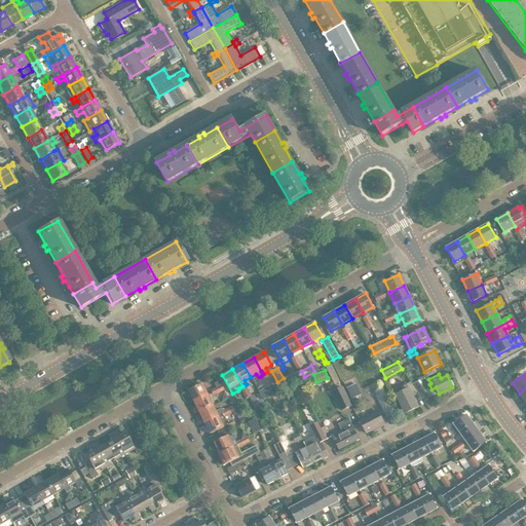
[(353,405),(354,404),(363,401),(352,378),(343,382),(353,405)]
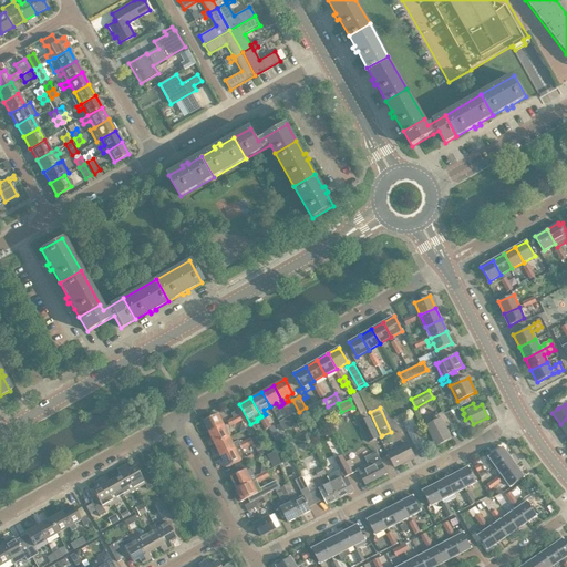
[(452,425),(457,421),(451,411),(444,414),(451,424),(452,425)]
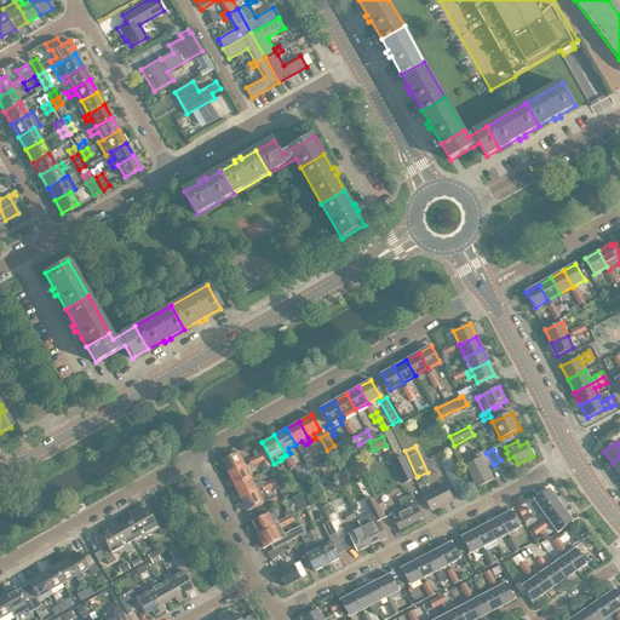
[(486,468),(493,464),(486,453),(483,451),(472,455),(476,461),(466,466),(477,487),(493,480),(486,468)]
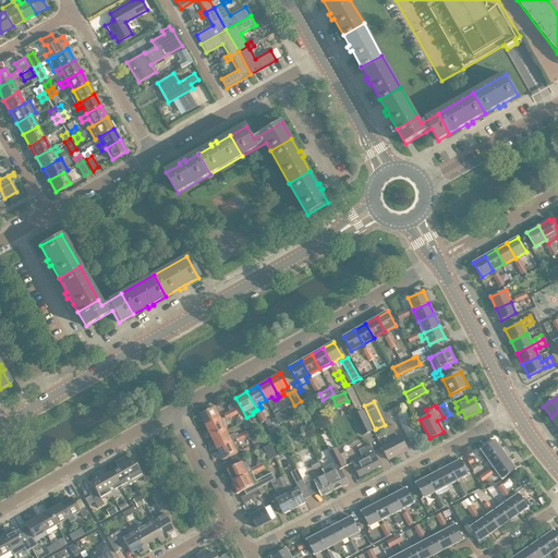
[(201,421),(203,421),(206,426),(220,419),(215,407),(199,414),(201,415),(198,416),(201,421)]
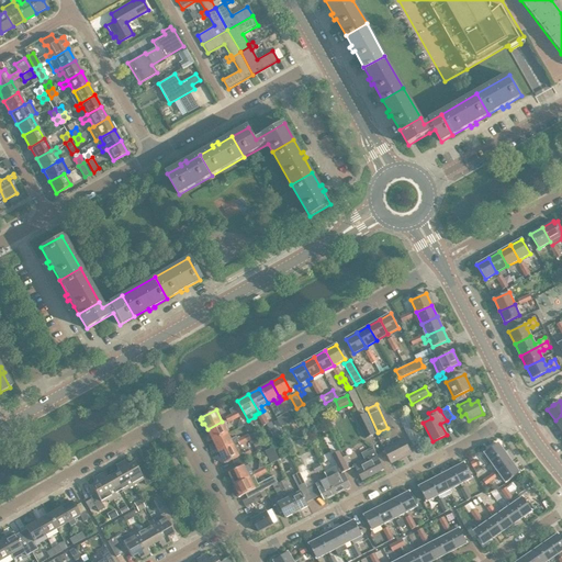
[(292,420),(288,412),(285,413),(277,417),(281,427),(292,420)]
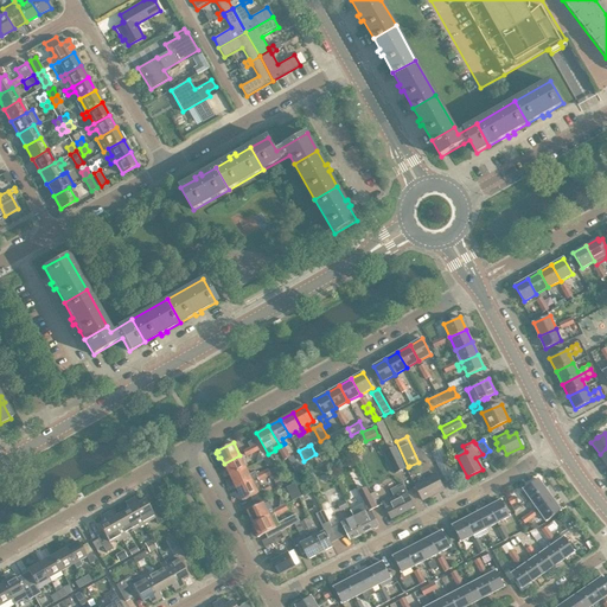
[(395,473),(406,468),(394,445),(383,451),(395,473)]
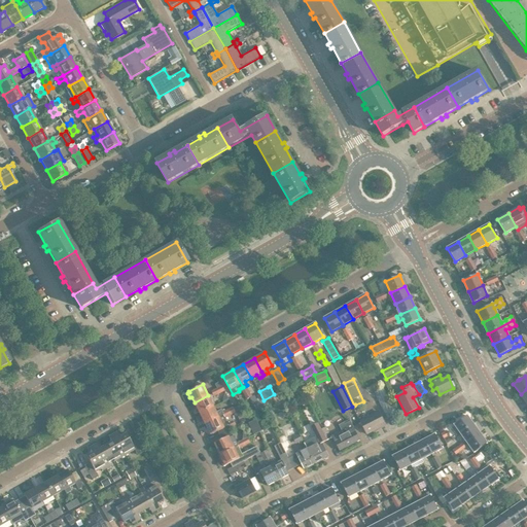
[(386,418),(395,414),(383,388),(374,392),(386,418)]
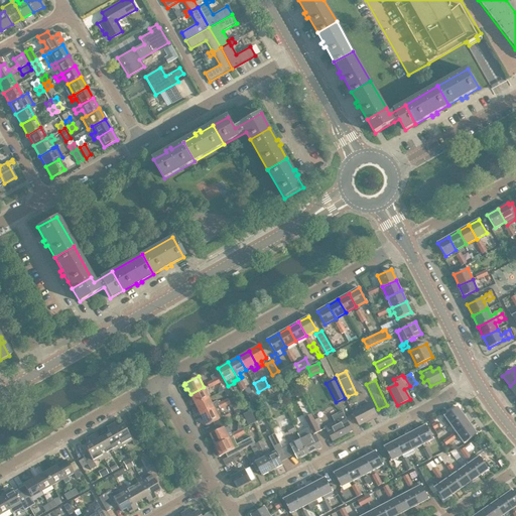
[(195,403),(196,404),(209,397),(209,396),(210,395),(209,391),(207,392),(204,387),(190,394),(192,398),(190,399),(192,403),(195,403)]
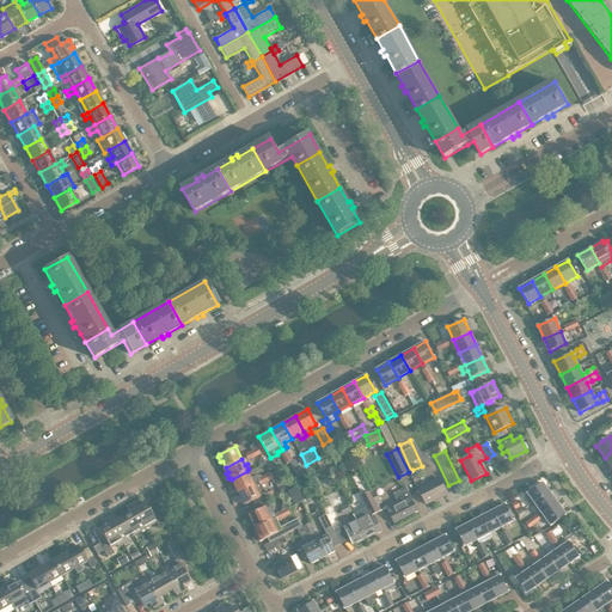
[(232,479),(238,493),(255,484),(259,482),(258,478),(257,476),(251,478),(248,471),(232,479)]
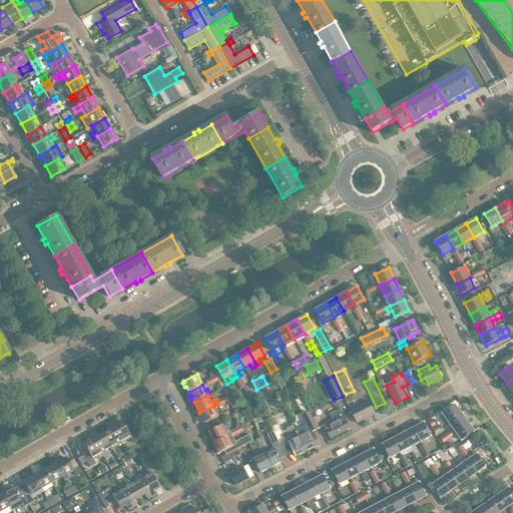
[(232,408),(237,405),(232,395),(227,397),(232,408)]
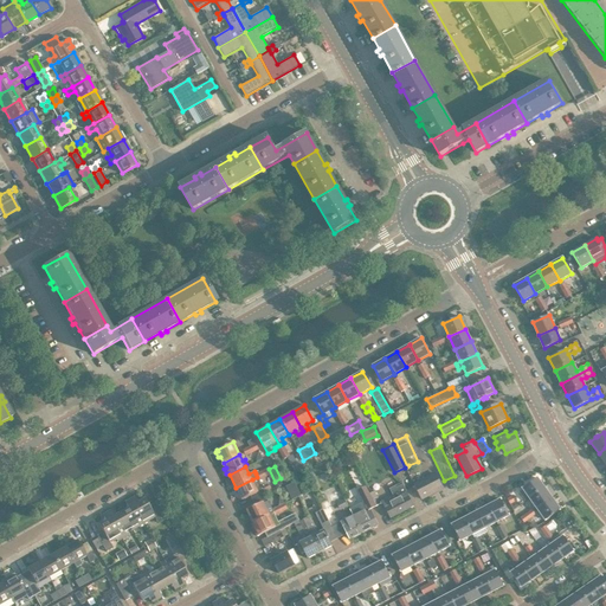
[(263,489),(258,479),(264,477),(260,471),(256,474),(257,477),(252,479),(236,488),(242,500),(250,496),(252,501),(266,494),(272,491),(270,485),(263,489)]
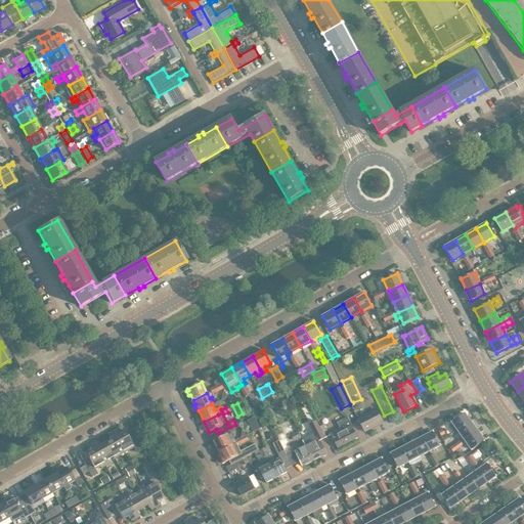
[(358,419),(364,432),(383,423),(377,409),(358,419)]
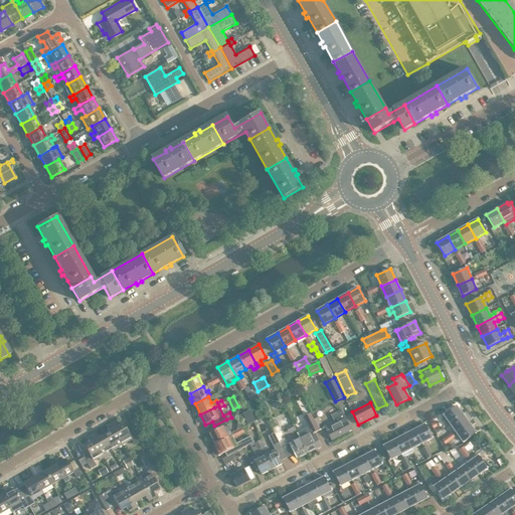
[(450,422),(451,424),(463,415),(457,406),(444,415),(445,416),(441,418),(446,425),(450,422)]
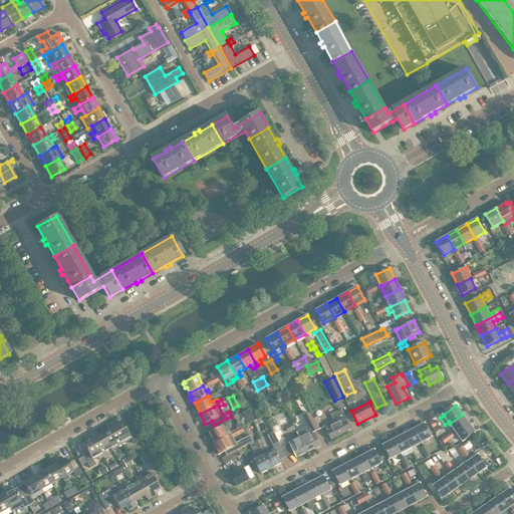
[(331,419),(322,424),(330,438),(349,428),(339,408),(329,414),(331,419)]
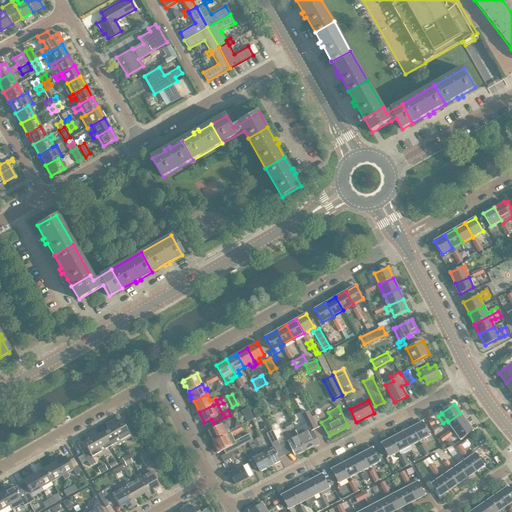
[(253,418),(248,408),(242,411),(247,422),(253,418)]
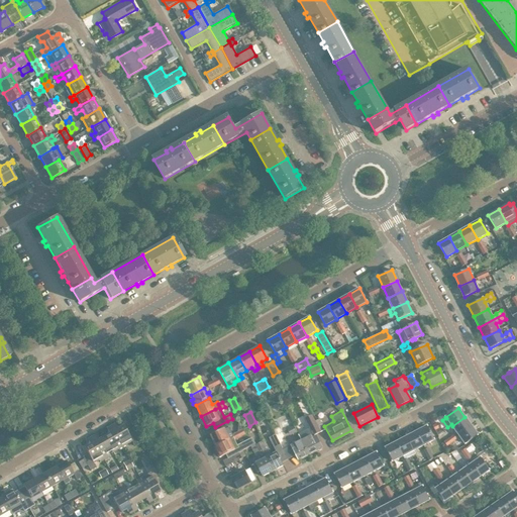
[(313,434),(320,431),(311,415),(305,419),(313,434)]
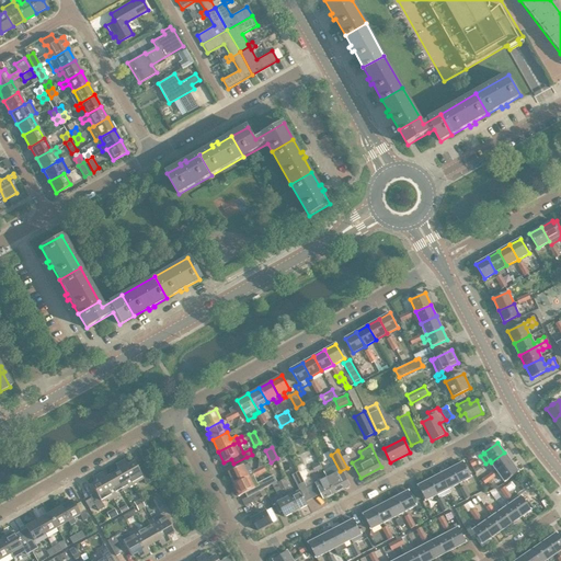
[(512,462),(504,453),(491,462),(497,472),(512,462)]
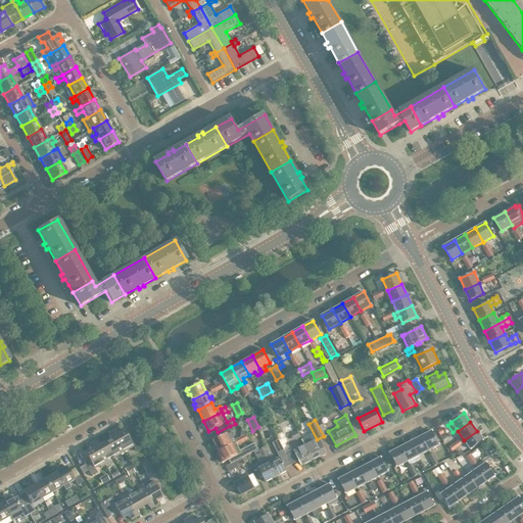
[(212,440),(218,450),(232,444),(237,441),(236,439),(230,426),(218,432),(220,436),(212,440)]
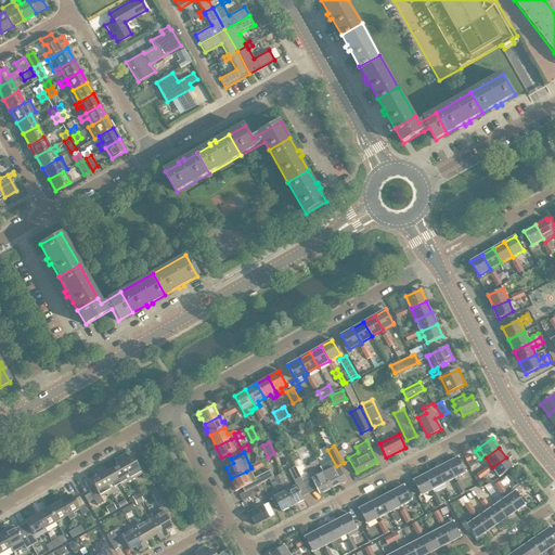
[(314,457),(311,452),(302,456),(306,462),(314,457)]
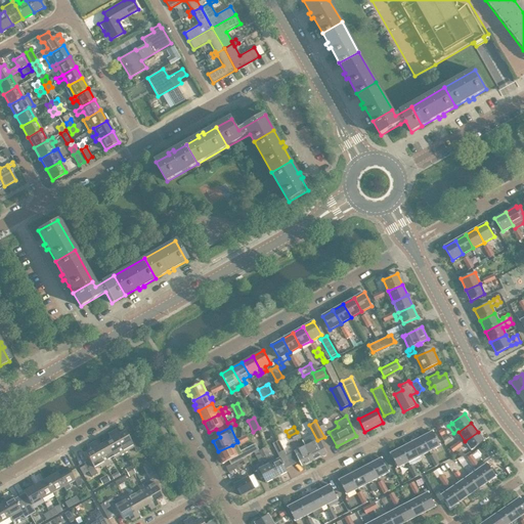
[(116,429),(112,432),(125,454),(128,452),(128,450),(133,447),(135,451),(141,448),(133,434),(128,437),(125,431),(119,434),(116,429)]
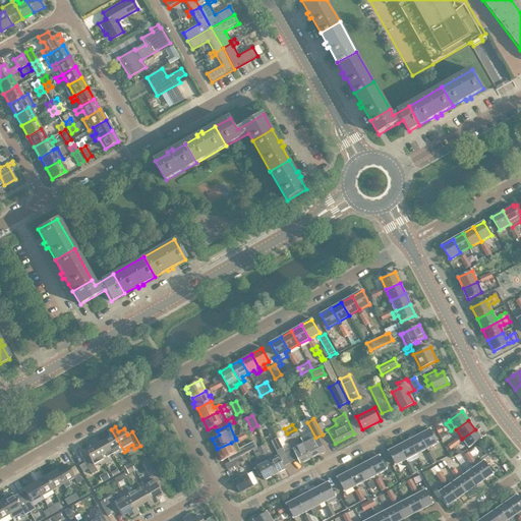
[(431,428),(420,435),(428,448),(439,443),(431,428)]
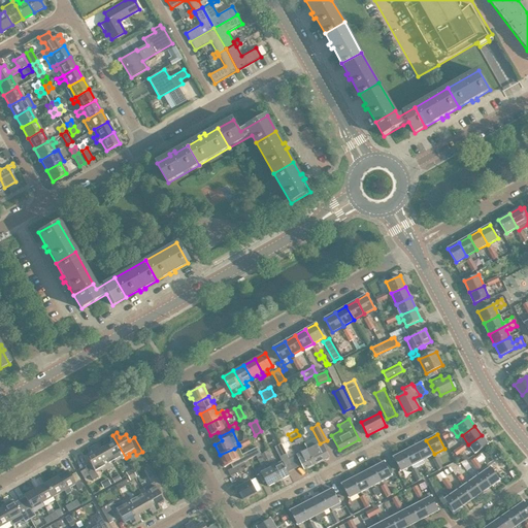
[(122,460),(126,458),(112,435),(108,437),(111,442),(105,446),(113,460),(114,461),(121,458),(122,460)]
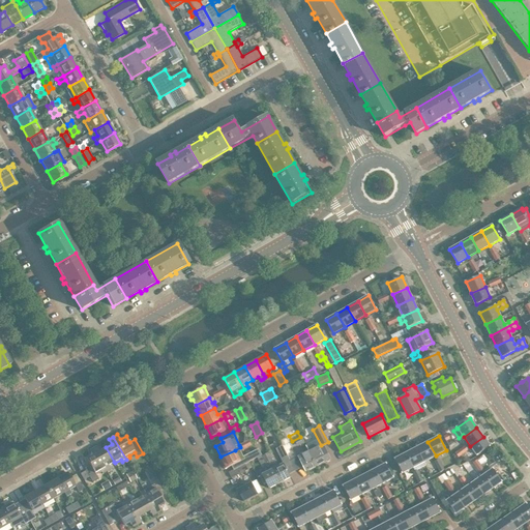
[(294,440),(297,446),(303,443),(300,437),(294,440)]
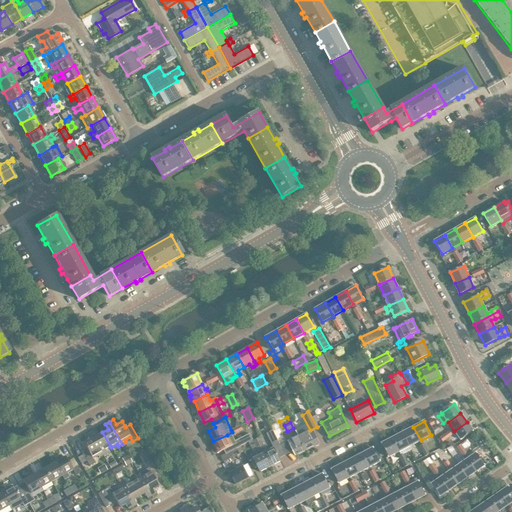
[(473,431),(467,422),(454,431),(461,440),(473,431)]
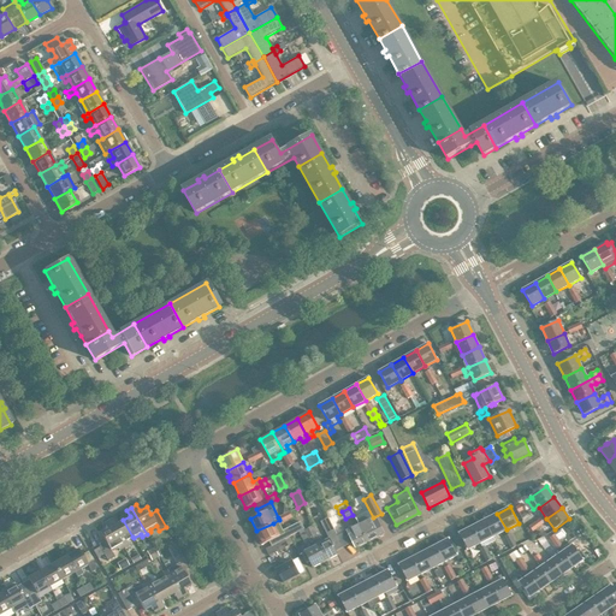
[(359,525),(367,542),(384,533),(377,519),(372,521),(367,511),(355,517),(359,525)]
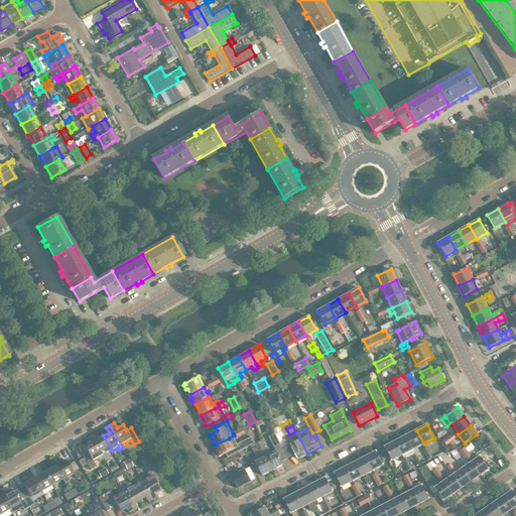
[(275,433),(274,433),(281,446),(282,448),(288,445),(281,430),(275,433)]
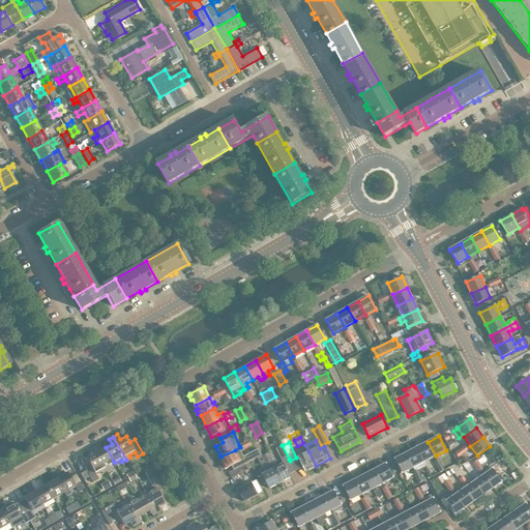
[(428,442),(417,447),(424,462),(436,455),(428,442)]
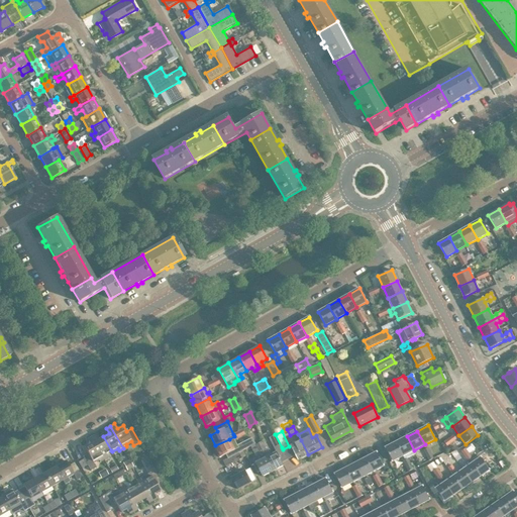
[(236,448),(238,453),(238,452),(249,447),(246,441),(237,446),(234,439),(239,437),(237,432),(233,434),(234,436),(229,439),(215,445),(215,446),(215,447),(216,447),(217,449),(216,450),(219,457),(236,448)]
